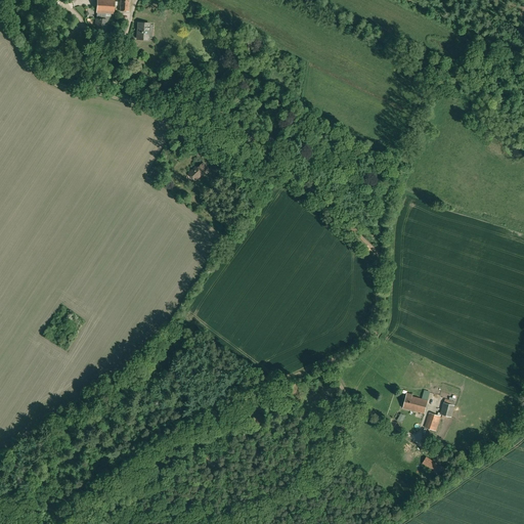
[(115,0),(97,0),(96,13),(97,13),(106,13),(114,14),(115,0)]
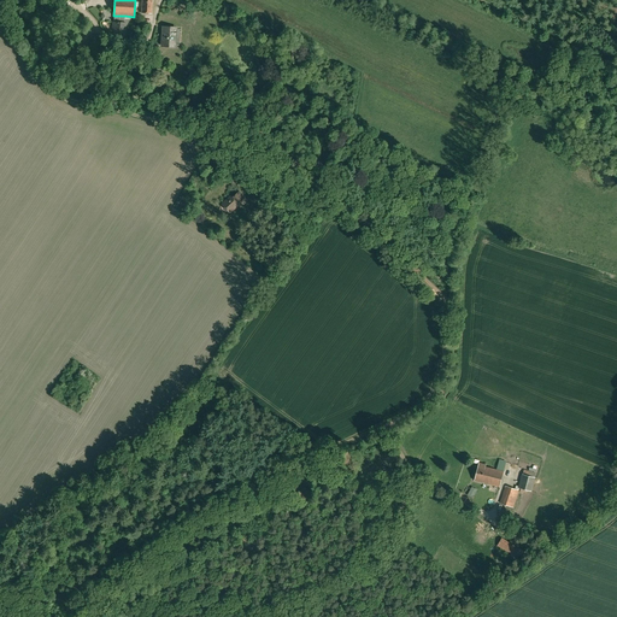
[(142,0),(142,13),(152,13),(152,0),(142,0)]
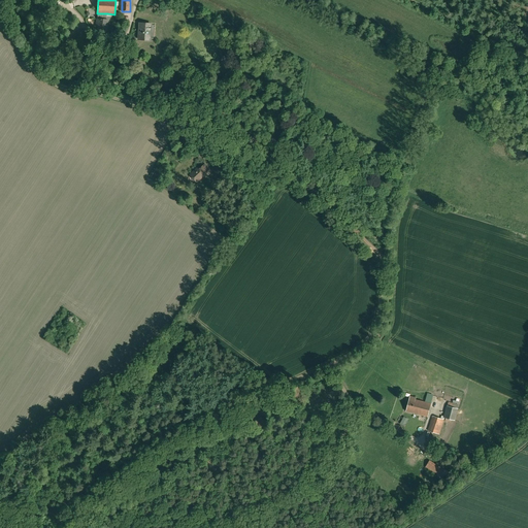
[(97,19),(97,24),(98,24),(97,31),(107,32),(108,20),(106,20),(97,19)]
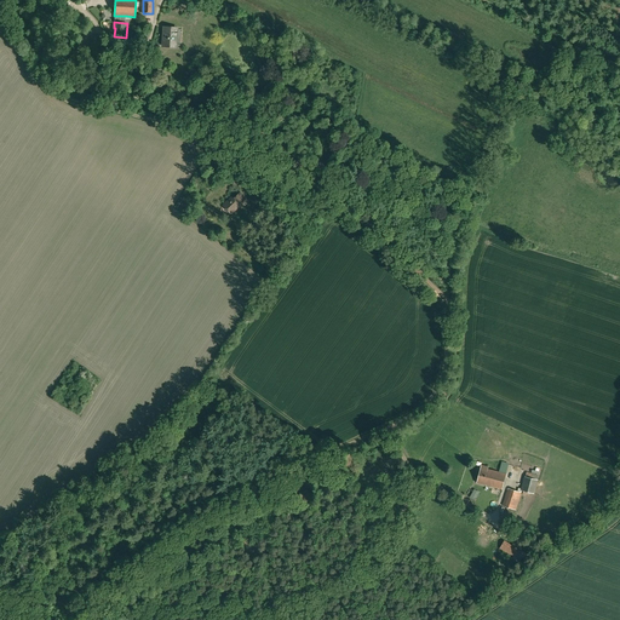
[(182,29),(165,28),(164,45),(181,46),(182,29)]
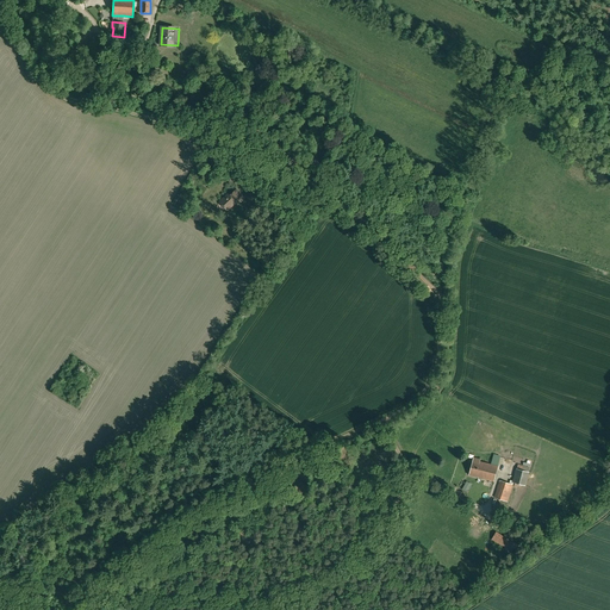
[(231,195),(230,194),(221,203),(228,211),(237,203),(238,204),(244,198),(241,193),(238,195),(235,192),(231,195)]
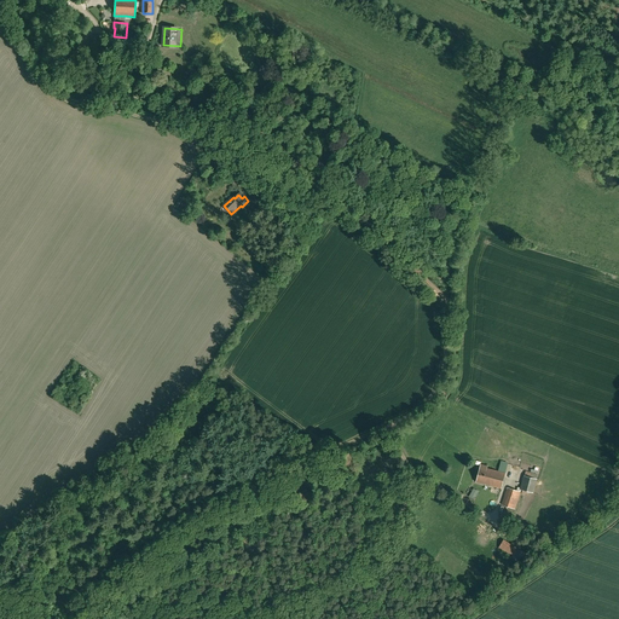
[(501,462),(498,472),(505,473),(508,463),(501,462)]
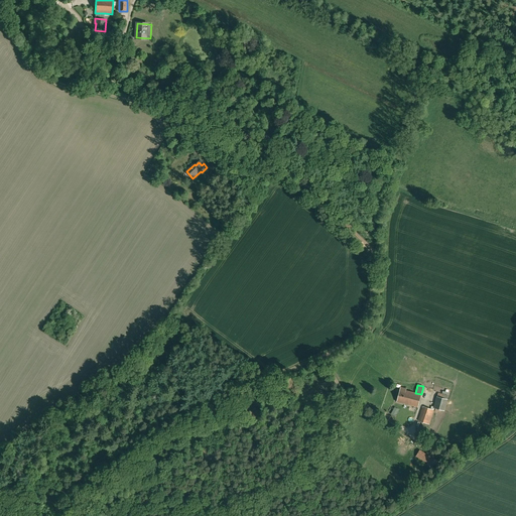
[(406,389),(401,387),(397,402),(406,404),(409,391),(406,390),(406,389)]
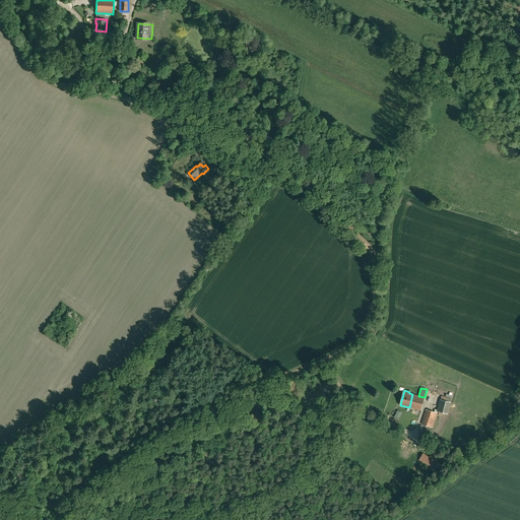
[(418,396),(412,394),(409,407),(421,410),(425,397),(418,396)]
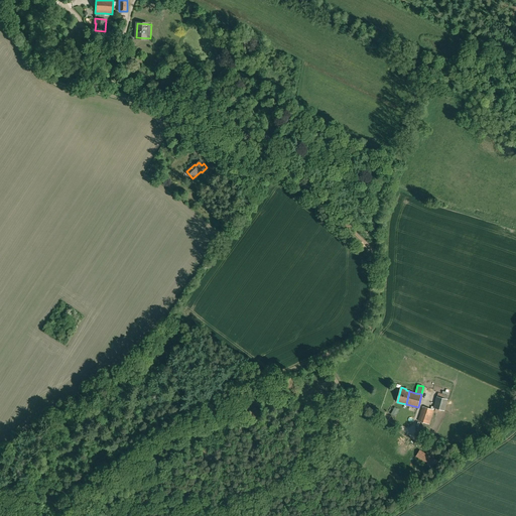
[(436,397),(434,397),(432,409),(434,409),(439,411),(442,399),(436,397)]
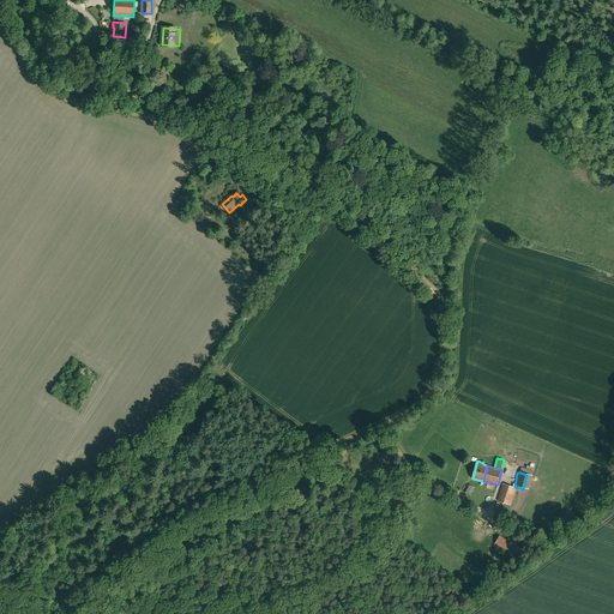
[(464,493),(470,495),(475,487),(469,485),(464,493)]
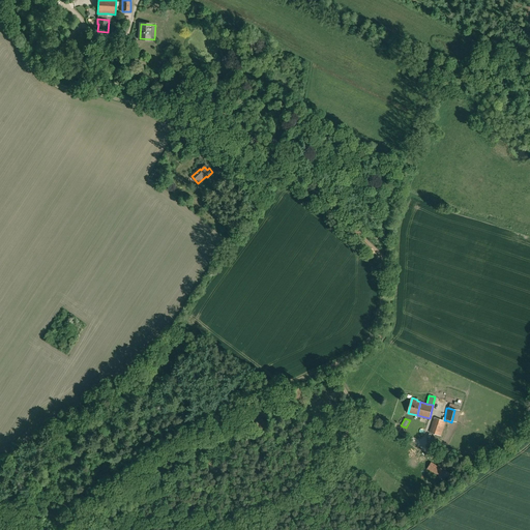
[(446,421),(438,418),(433,433),(441,436),(446,421)]
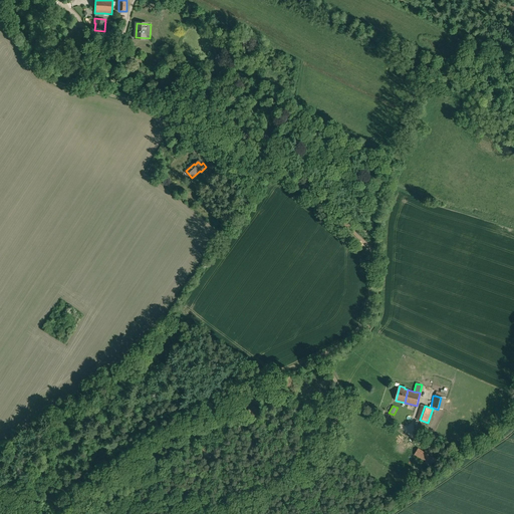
[(418,449),(413,457),(429,468),(435,459),(418,449)]
